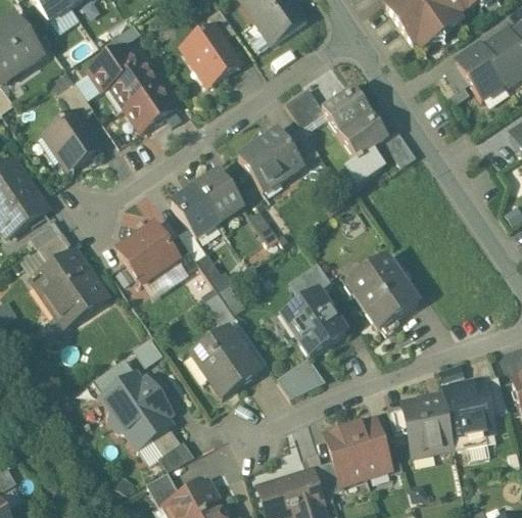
[(25,0),(47,31),(91,0),(25,0)]
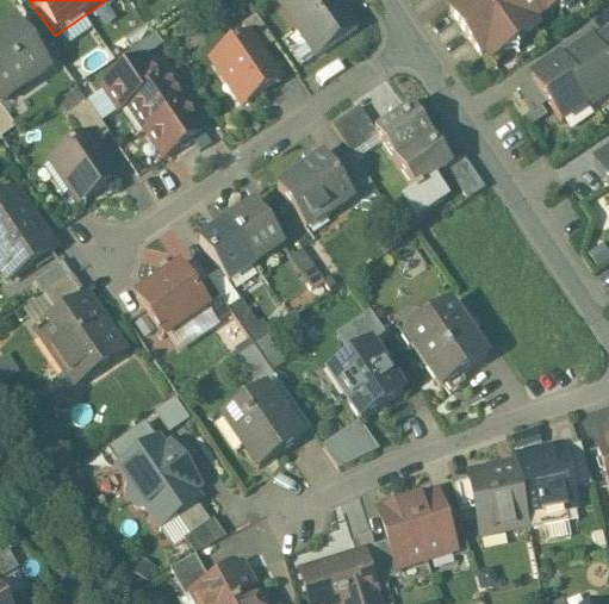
[(358,23),(342,0),(283,0),(317,50),(358,23)]
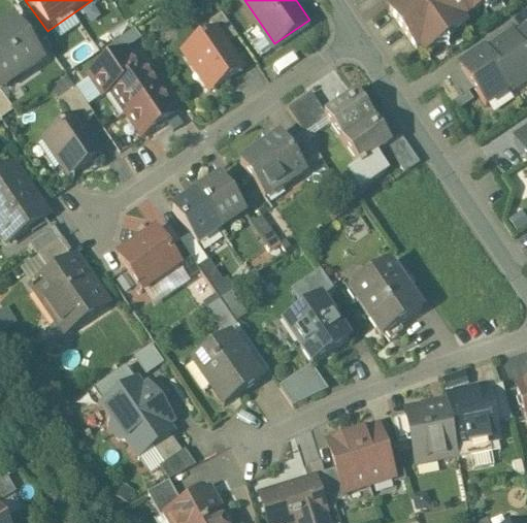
[(396,0),(389,5),(417,45),(421,42),(425,48),(465,21),(461,15),(472,8),(472,7),(484,0),(396,0)]
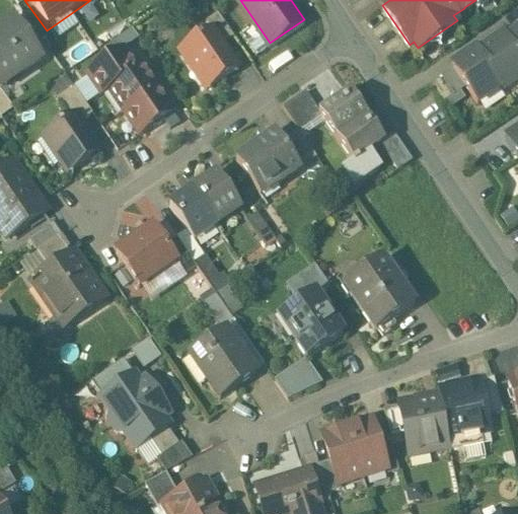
[(234,31),(218,8),(206,16),(212,24),(213,24),(223,40),(234,31)]
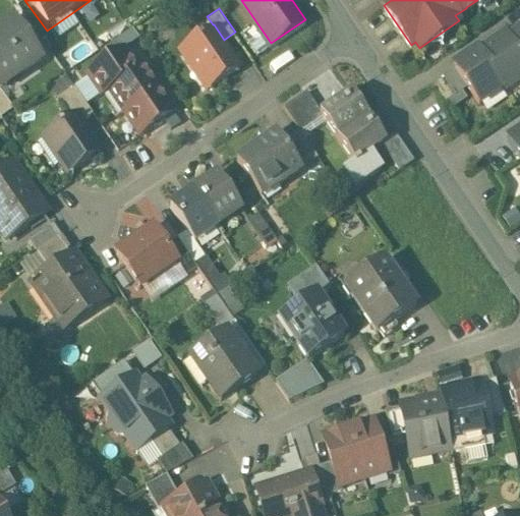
[(13,16),(0,24),(0,84),(41,56),(13,16)]
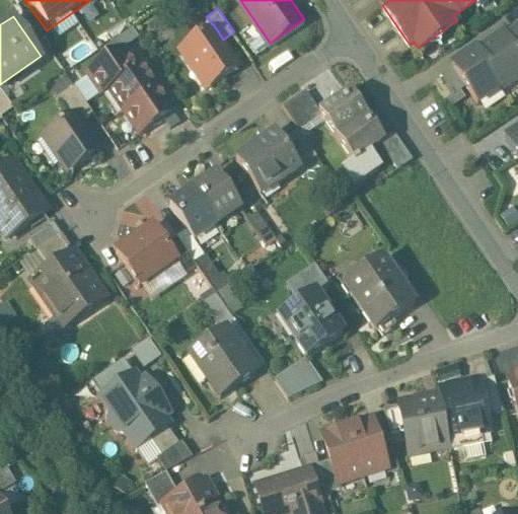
[(212,24),(180,47),(193,65),(199,61),(213,81),(239,63),(238,62),(235,64),(224,48),(227,46),(223,40),(213,24),(212,24)]
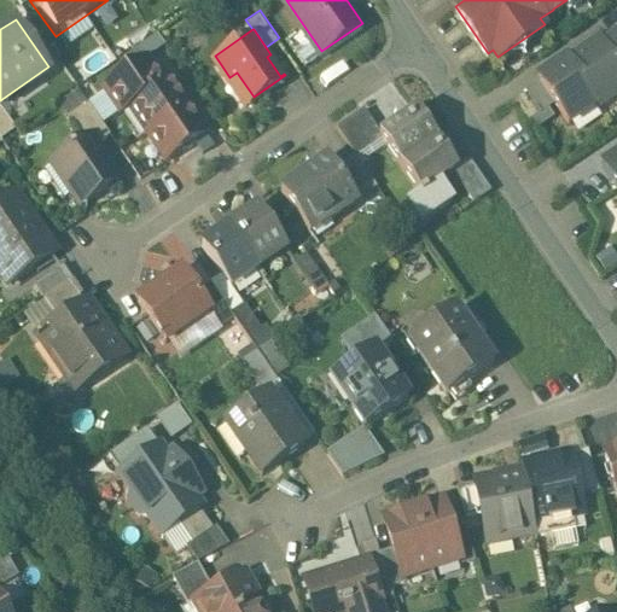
[(616,33),(603,42),(599,39),(570,59),(568,54),(539,75),(569,120),(597,102),(599,105),(616,93),(616,33)]
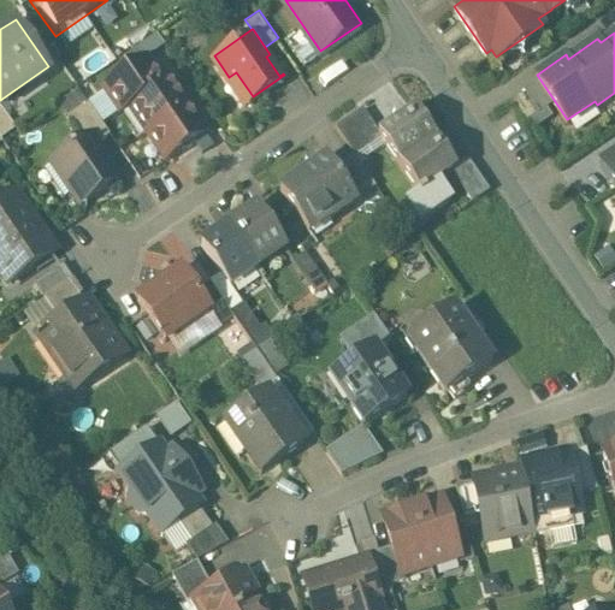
[(206,129),(164,67),(158,71),(146,53),(134,61),(131,59),(118,69),(120,71),(104,82),(120,107),(129,102),(154,140),(161,141),(170,153),(182,146),(183,148),(196,138),(194,136),(206,129)]
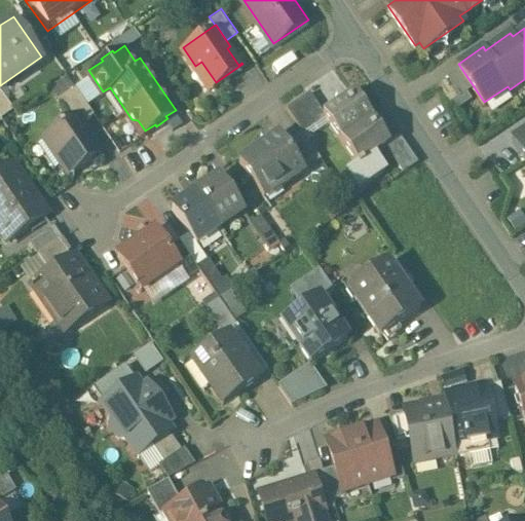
[(94,111),(75,84),(58,96),(71,117),(77,113),(81,119),(94,111)]
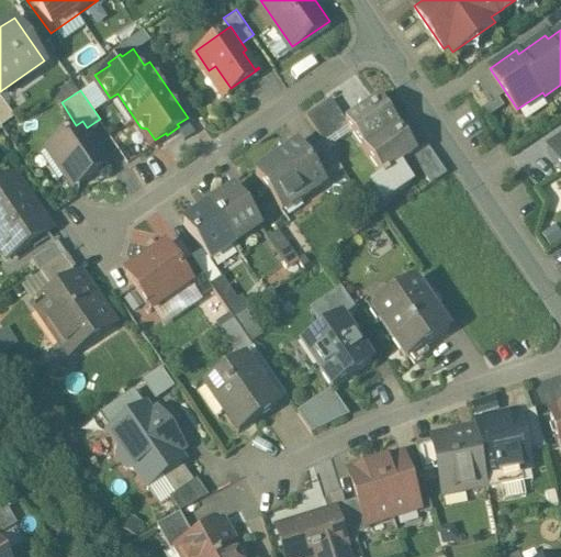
[(0,120),(1,122),(14,113),(0,92),(0,120)]
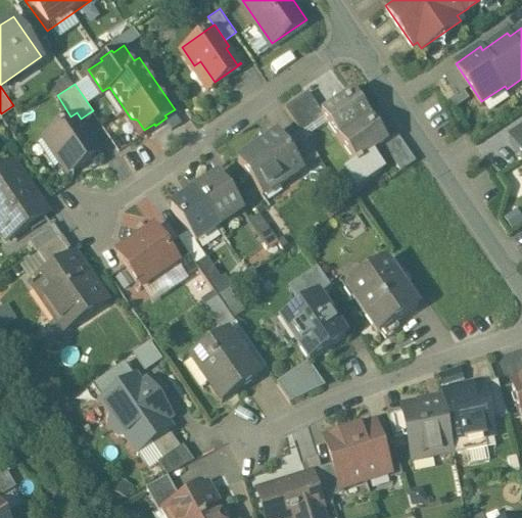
[(322,108),(321,109),(324,113),(339,134),(371,112),(352,87),(322,108)]
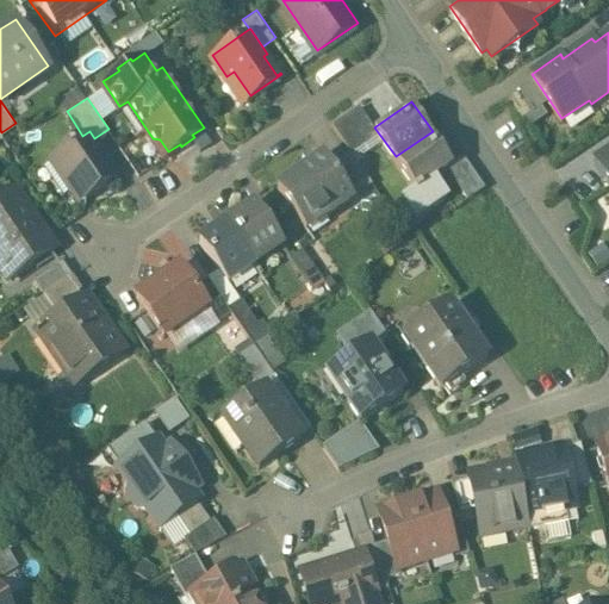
[(360,103),(333,120),(350,147),(352,150),(378,132),(374,128),(376,126),(360,103)]
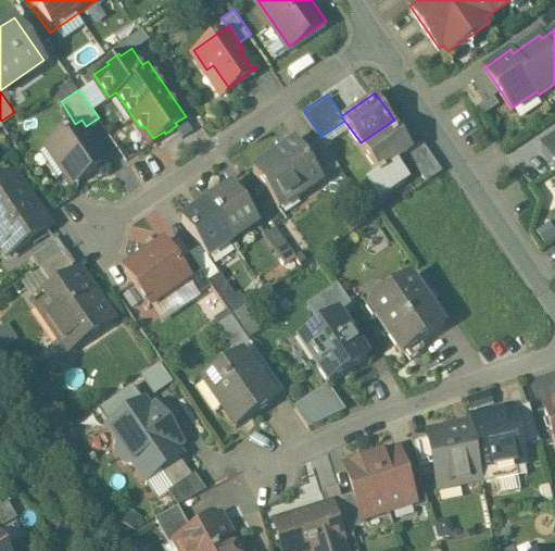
[(75,124),(51,140),(66,163),(65,170),(73,180),(108,157),(86,126),(82,120),(75,124)]
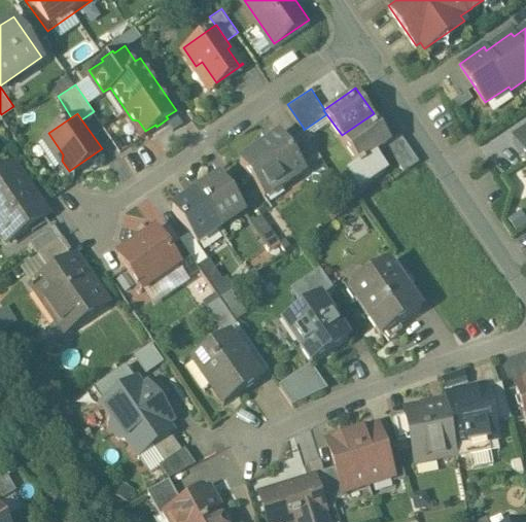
[(374,113),(342,135),(358,161),(359,162),(375,150),(386,142),(391,139),(390,138),(374,113)]
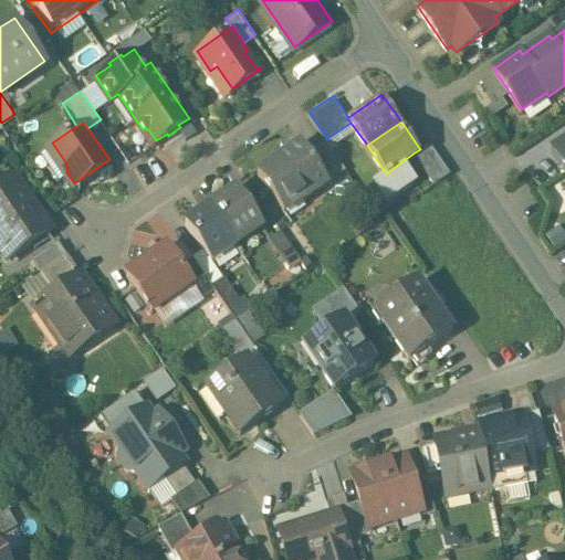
[(326,139),(325,136),(313,144),(334,175),(346,167),(326,139)]
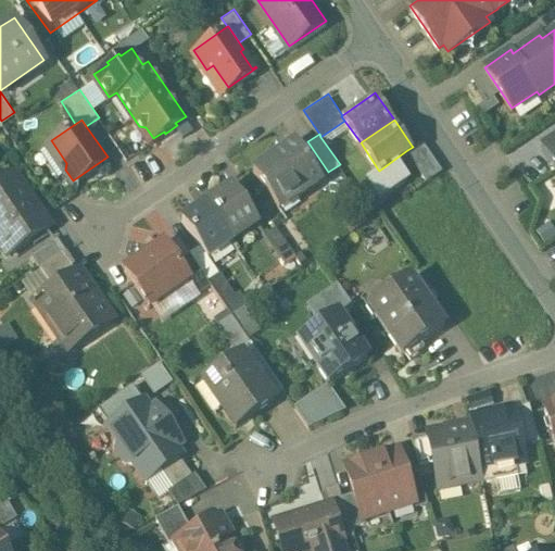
[(554,137),(543,146),(554,163),(554,137)]
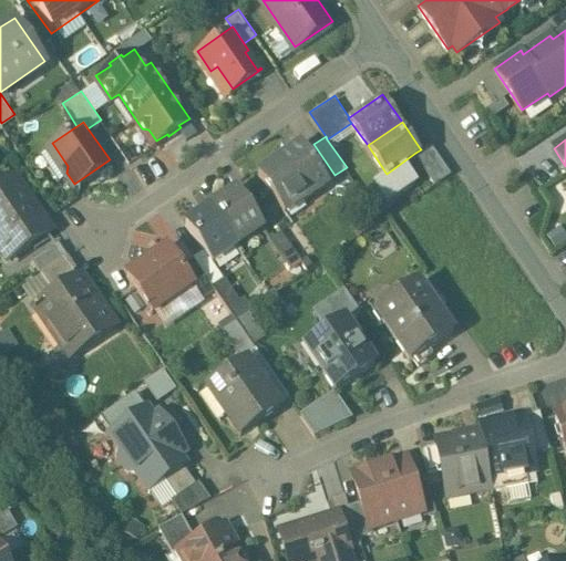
[(301,141),(258,170),(285,209),(328,179),(301,141)]
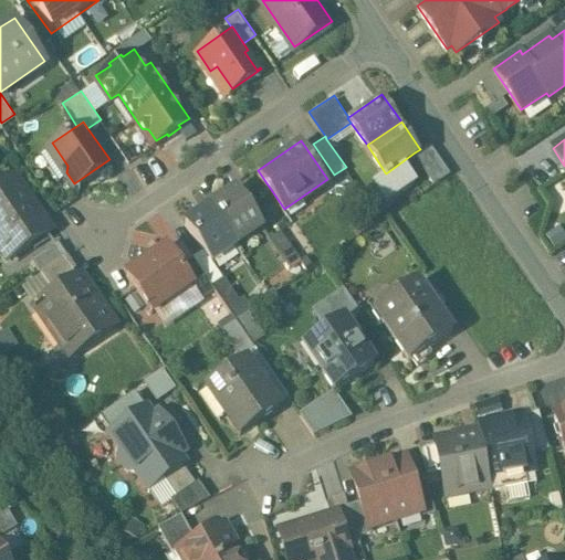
[(450,170),(430,141),(419,148),(420,149),(415,152),(433,181),(450,170)]
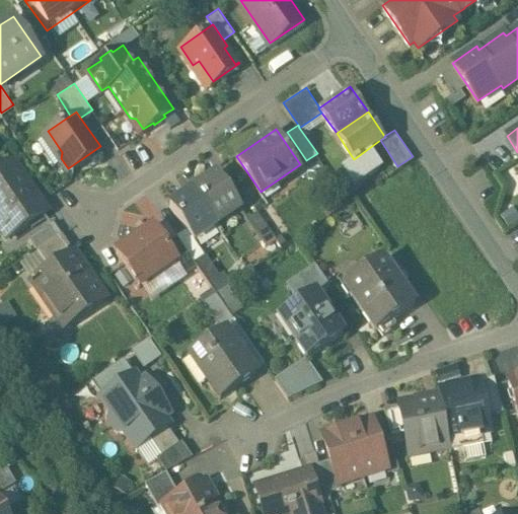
[(369,148),(354,159),(353,158),(342,165),(354,182),(380,164),(369,148)]
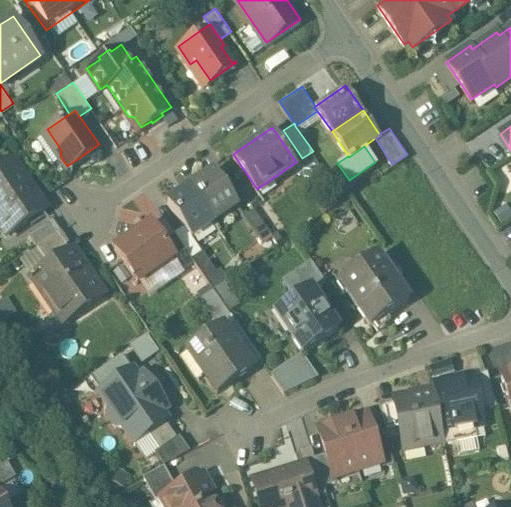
[(12,156),(0,164),(0,220),(7,231),(44,206),(26,181),(28,179),(12,156)]
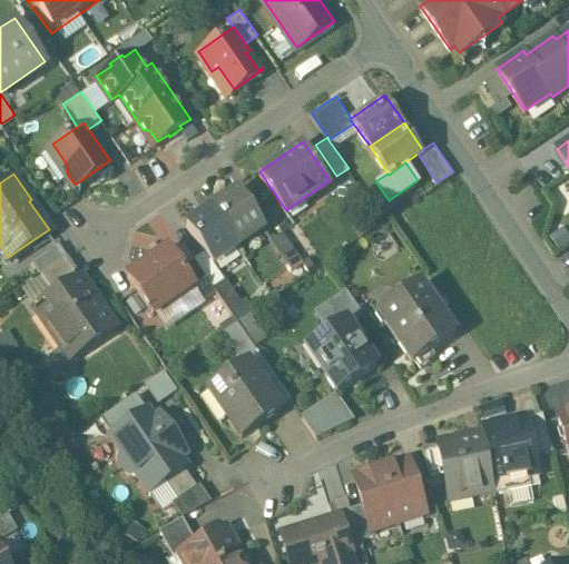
[(264,225),(237,186),(212,204),(238,243),(264,225)]
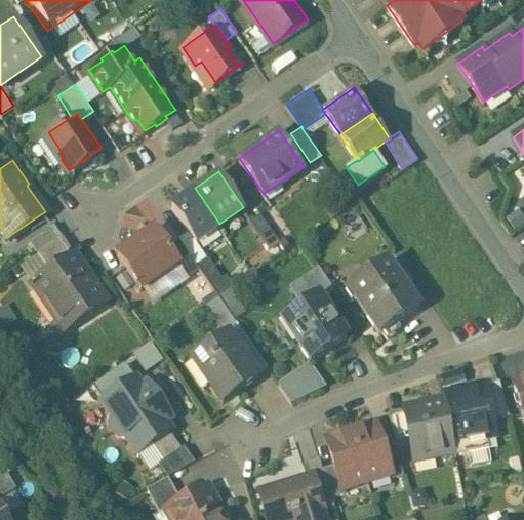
[(219,224),(195,188),(171,204),(196,240),(219,224)]
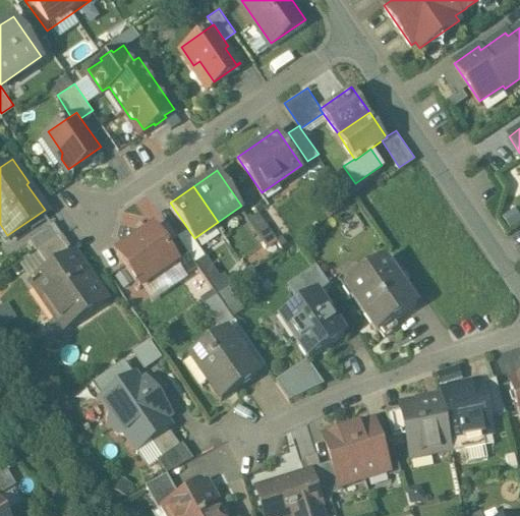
[(277,236),(258,209),(247,217),(266,243),(277,236)]
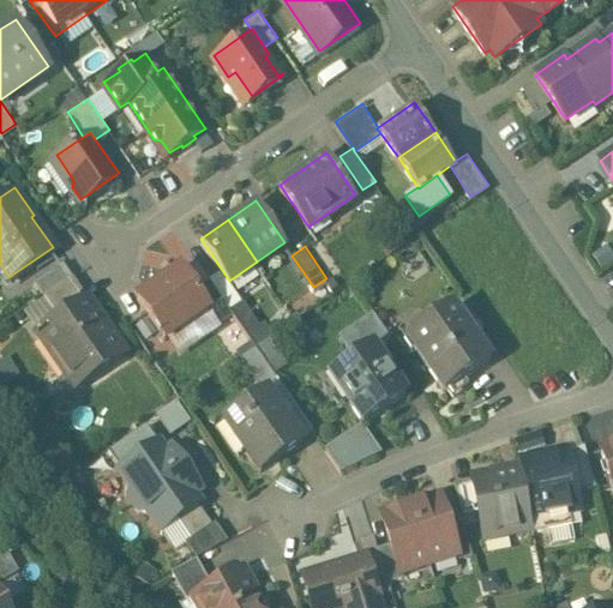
[(62,258),(35,277),(44,292),(73,272),(62,258)]
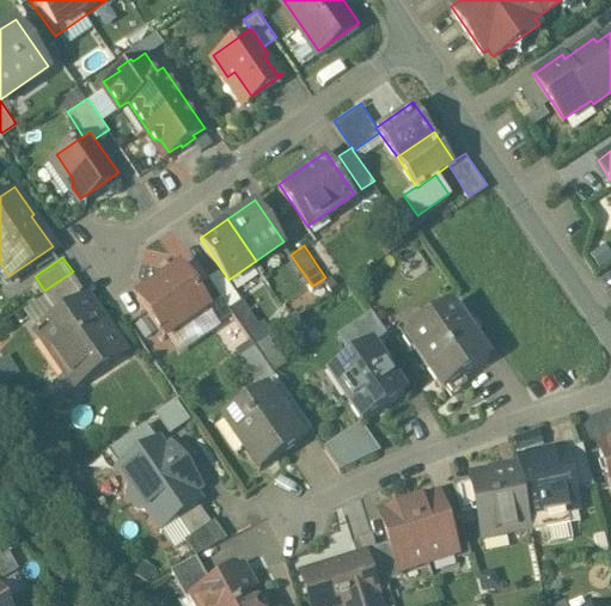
[(181,263),(138,293),(151,312),(150,313),(165,335),(208,306),(209,305),(195,283),(181,263)]
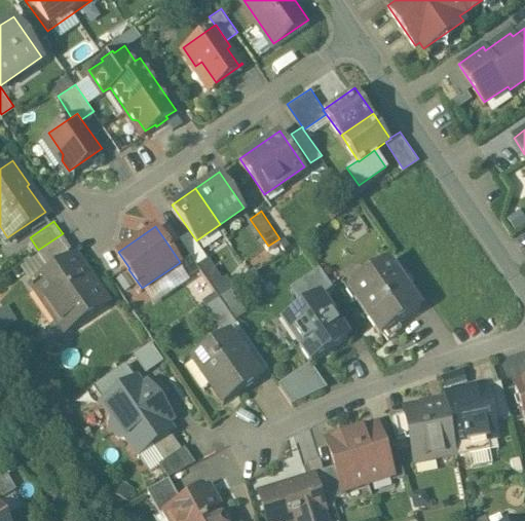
[(63,233),(38,250),(46,262),(71,246),(63,233)]
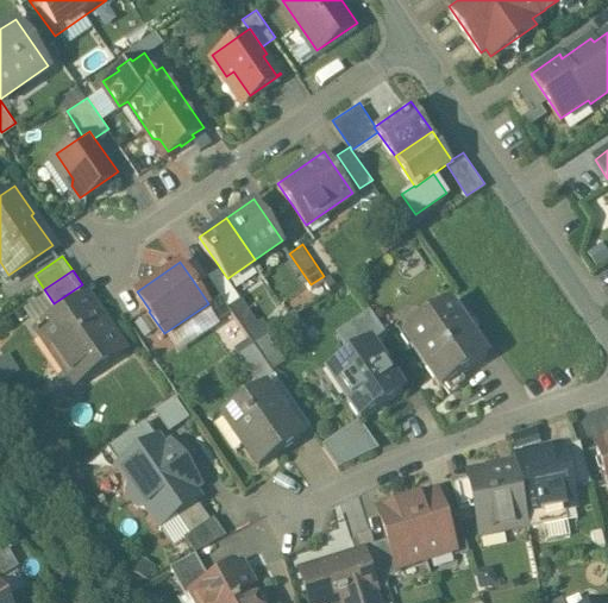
[(227,302),(207,274),(194,282),(208,303),(207,305),(217,319),(231,308),(227,302)]
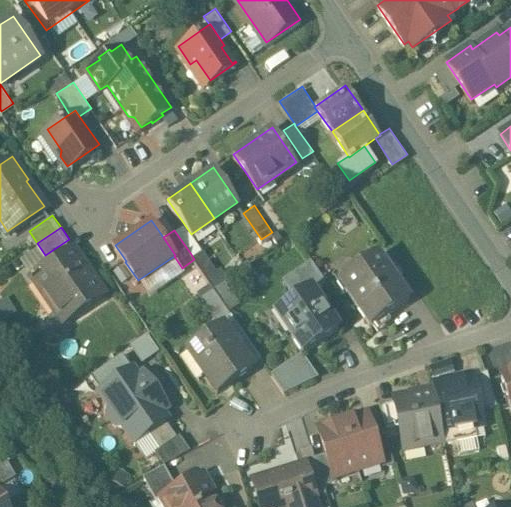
[(69,246),(31,272),(44,291),(49,288),(68,316),(105,291),(93,274),(90,277),(69,246)]
